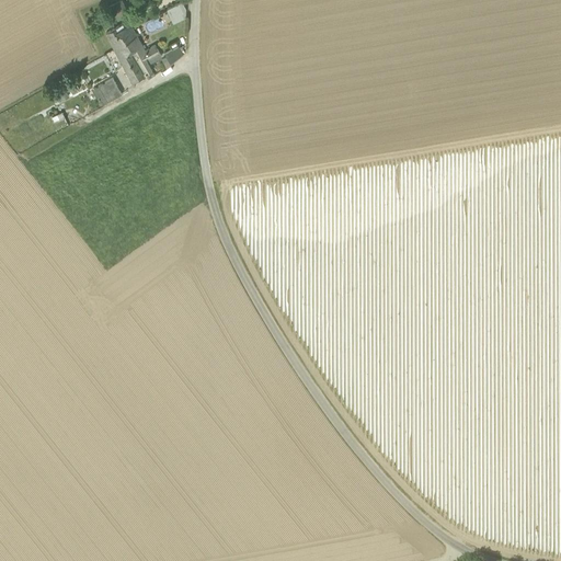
[(109,7),(114,18),(127,11),(122,0),(109,7)]
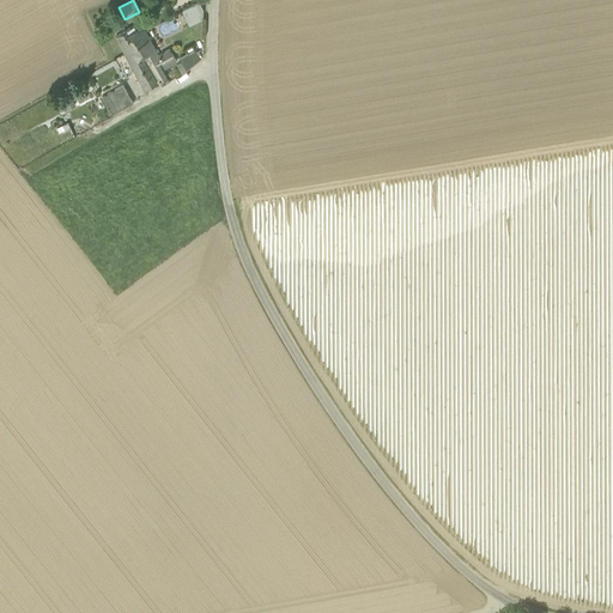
[(198,2),(182,10),(189,24),(201,18),(201,10),(198,2)]
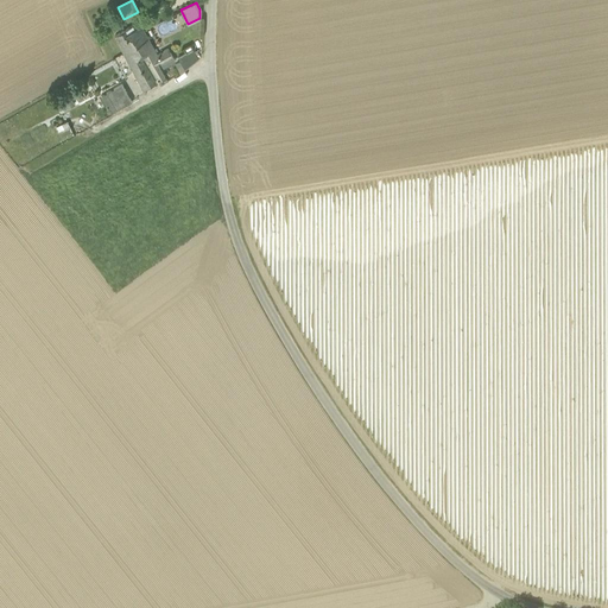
[(138,12),(124,19),(125,21),(139,14),(138,12)]
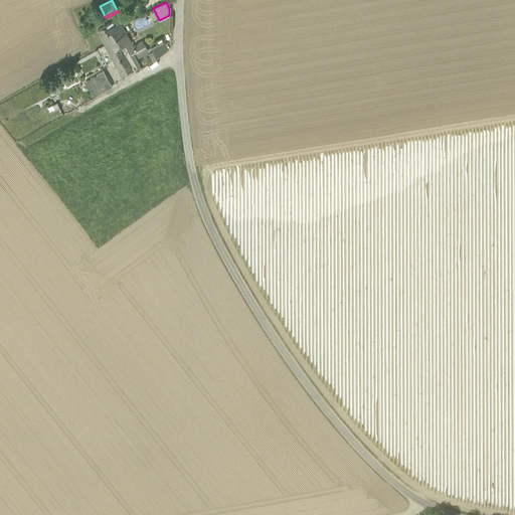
[(97,31),(104,45),(115,39),(126,33),(120,23),(114,26),(112,22),(107,25),(97,31)]
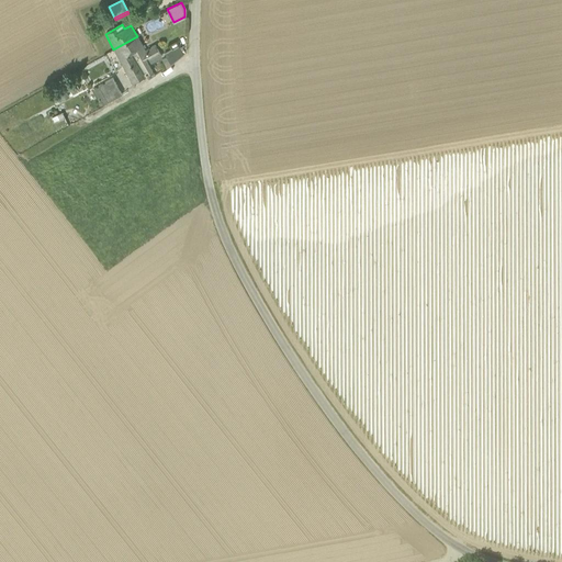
[(137,36),(125,43),(132,53),(145,76),(145,77),(153,72),(144,59),(147,57),(150,64),(161,57),(155,46),(145,52),(137,36)]
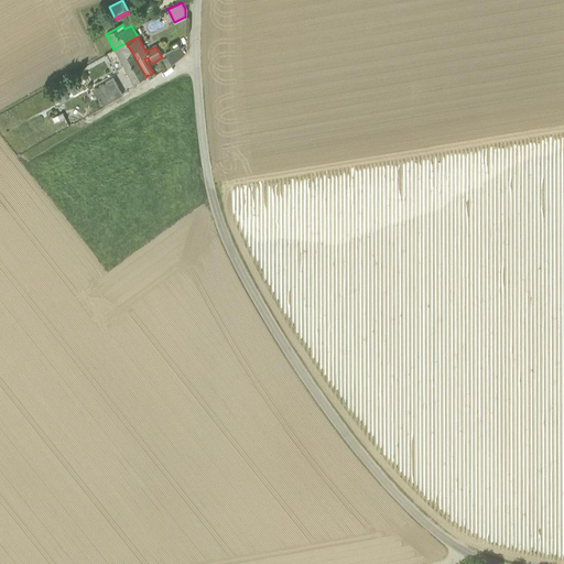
[(130,54),(132,53),(126,43),(114,50),(132,85),(143,78),(130,54)]
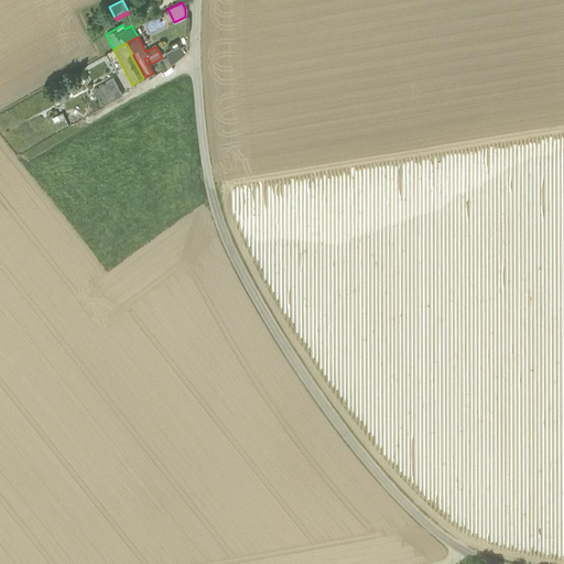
[(171,65),(180,58),(175,51),(165,56),(166,58),(171,65)]
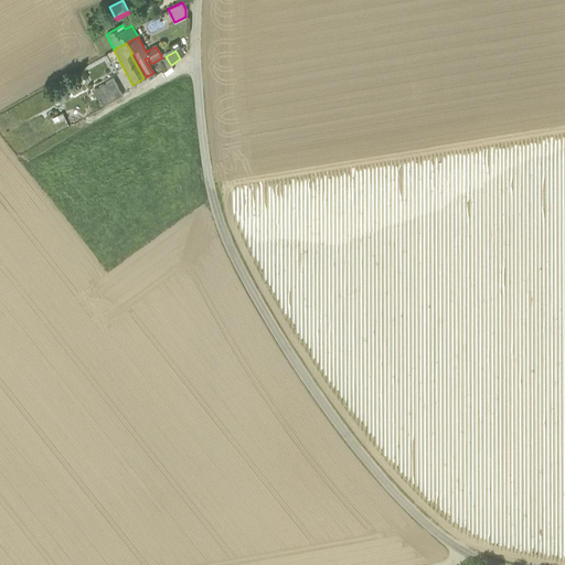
[(94,91),(103,106),(123,95),(113,80),(94,91)]
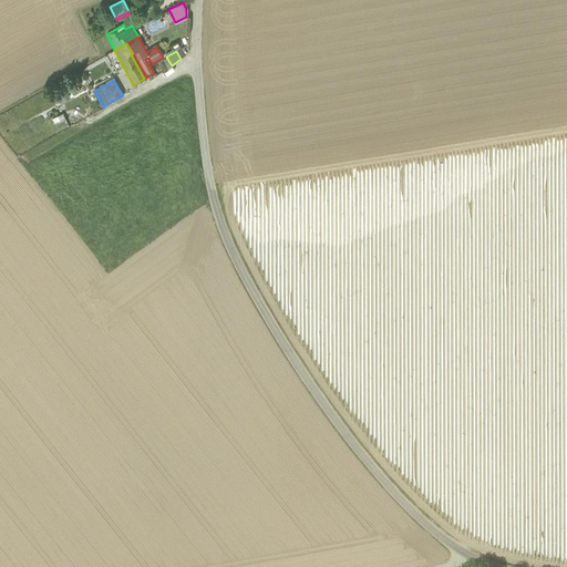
[(51,95),(55,105),(61,103),(57,93),(51,95)]
